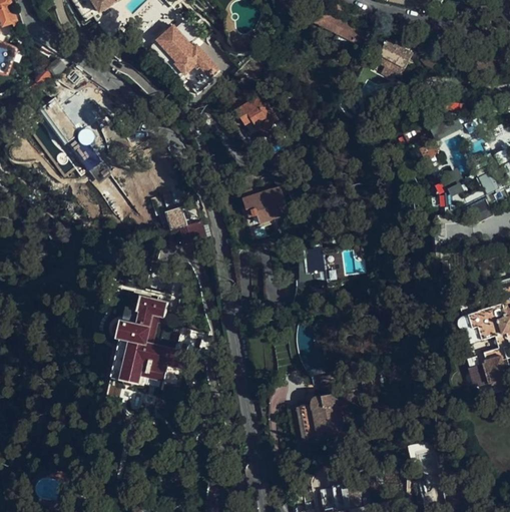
[(8,3),(6,0),(0,0),(0,25),(10,22),(4,5),(8,3)]
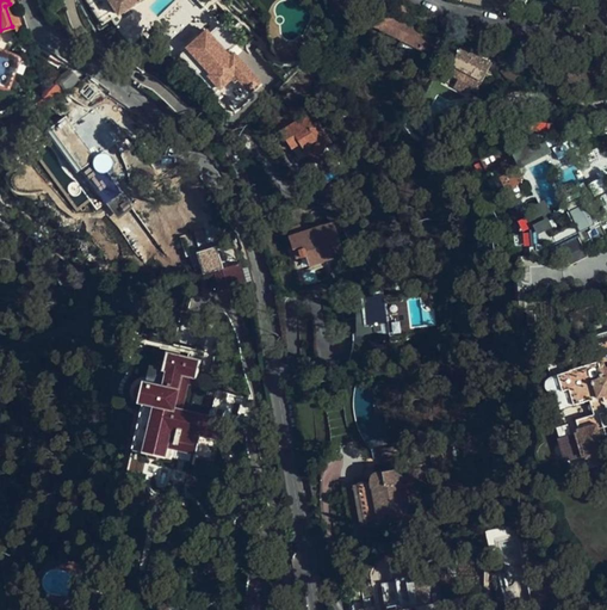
[(84,0),(95,18),(105,12),(121,35),(125,39),(144,18),(137,13),(134,13),(125,0),(84,0)]
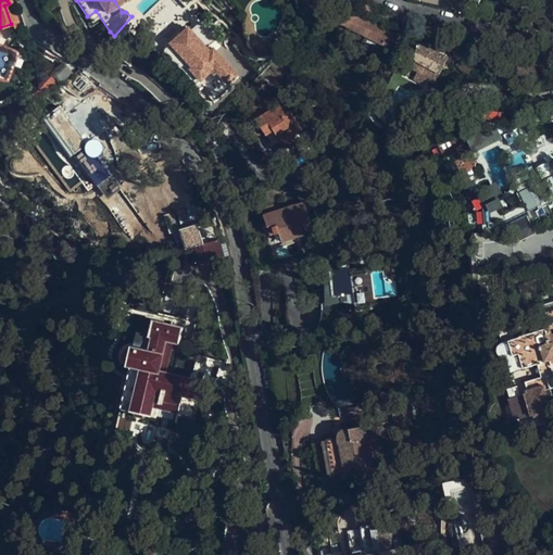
[(269,0),(285,10),(289,0),(269,0)]
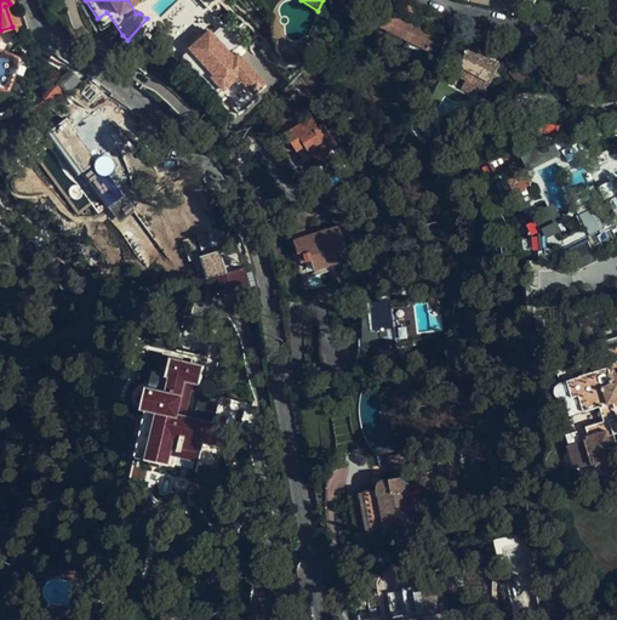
[(415,5),(404,0),(390,0),(389,4),(410,15),(415,5)]
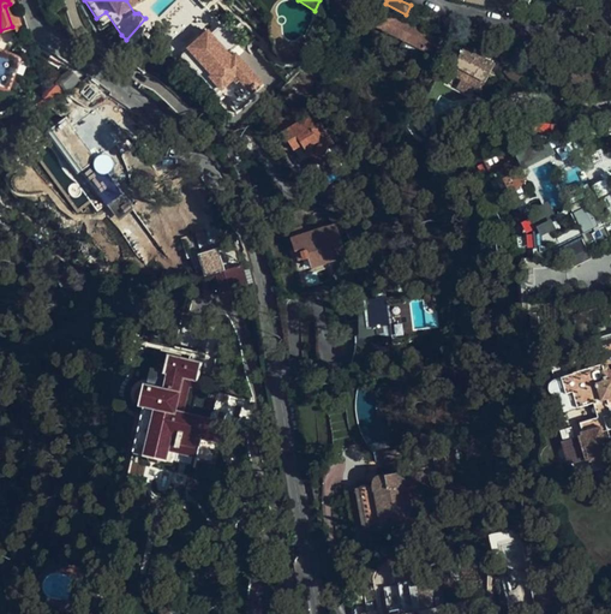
[(427,52),(435,37),(382,11),(378,18),(376,18),(370,19),(367,23),(401,40),(399,45),(414,52),(417,47),(426,53),(427,52)]
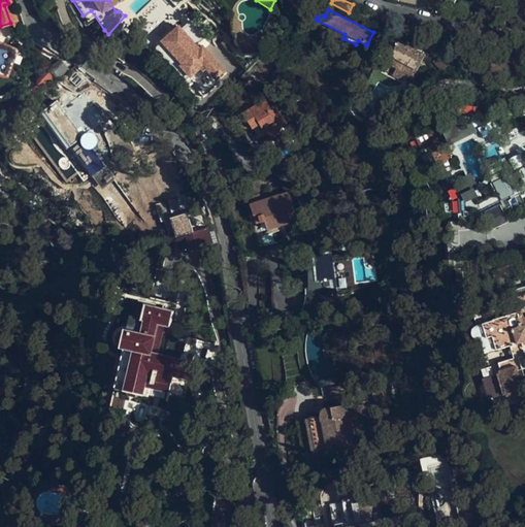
[(194,51),(172,28),(156,44),(176,65),(172,68),(185,81),(199,68),(212,83),(222,73),(197,47),(194,51)]
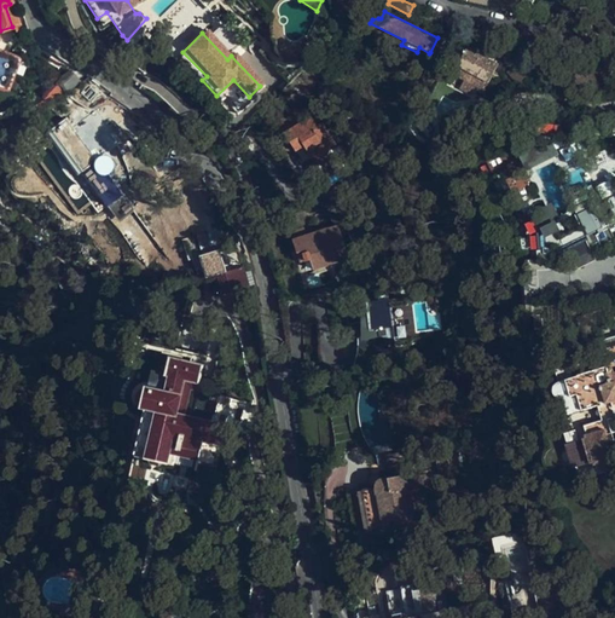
[(437,38),(430,52),(434,53),(441,40),(437,38)]
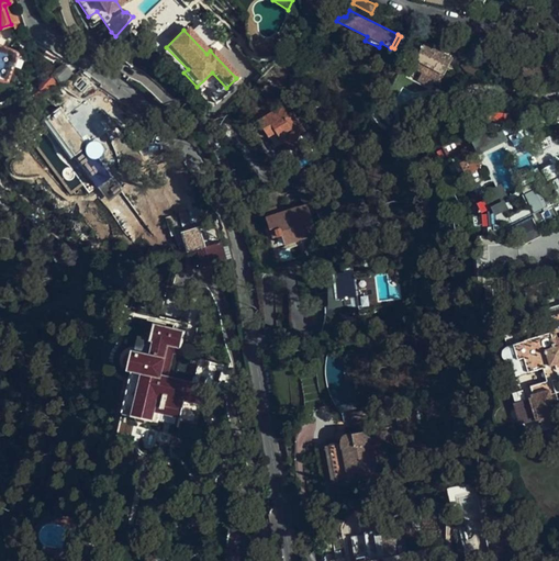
[(414,37),(410,34),(404,44),(410,46),(411,44),(414,37)]
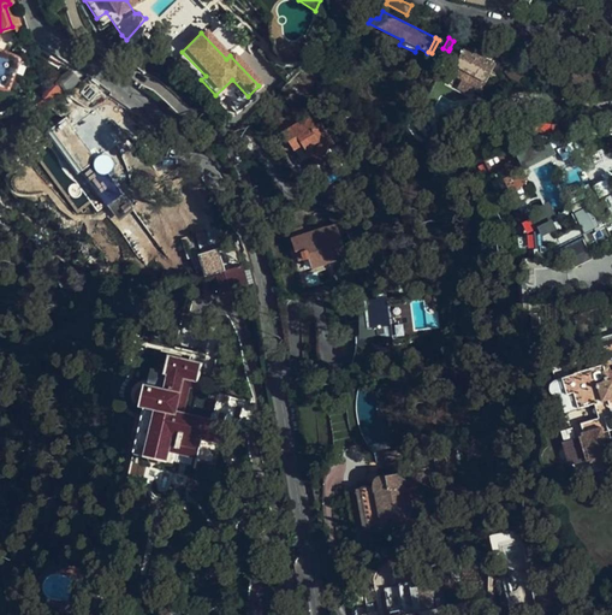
[(450,48),(456,52),(459,46),(461,45),(453,41),(450,48)]
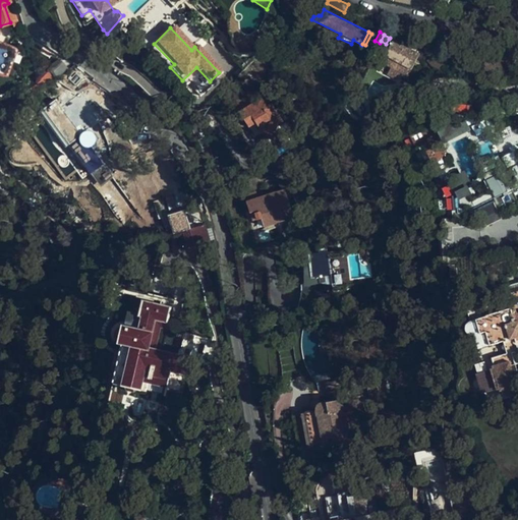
[(398,70),(405,74),(411,62),(413,59),(416,53),(406,48),(399,44),(389,39),(386,44),(385,46),(378,60),(390,66),(398,70)]
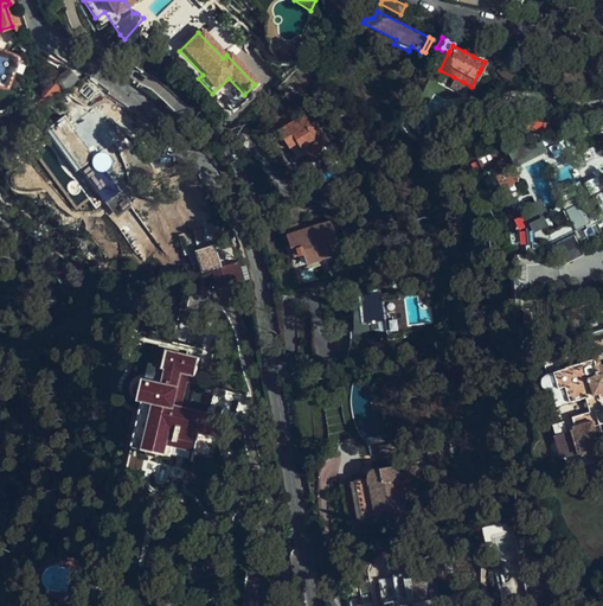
[(0,84),(5,87),(17,56),(0,48),(0,84)]
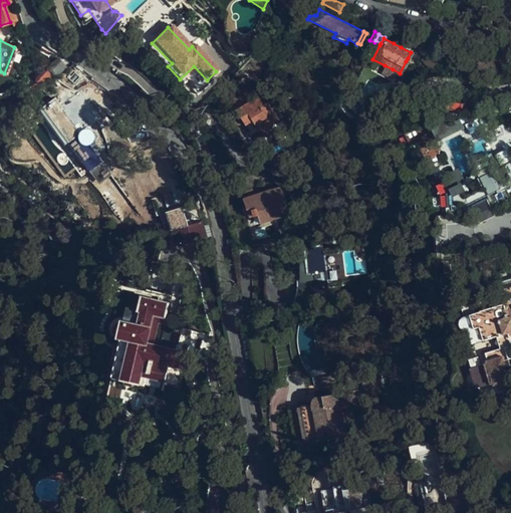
[(389,76),(393,69),(385,65),(380,72),(389,76)]
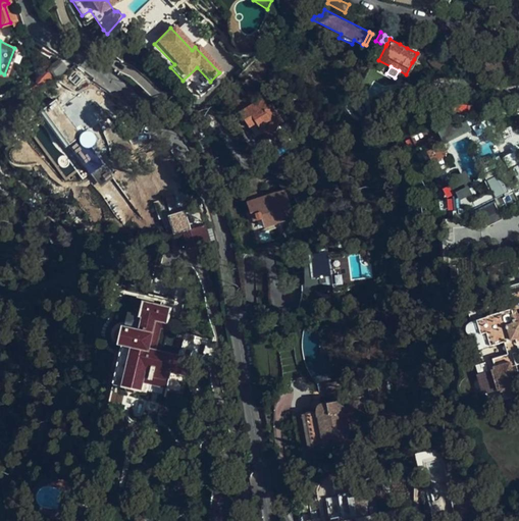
[(47,68),(39,73),(43,80),(51,74),(47,68)]
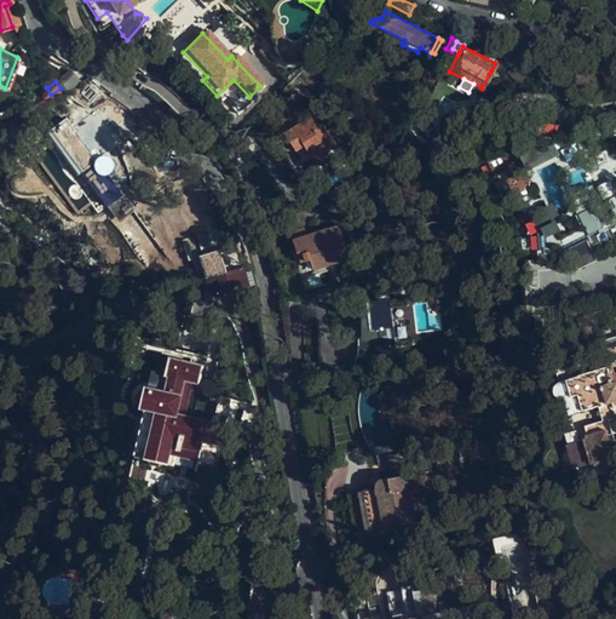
[(483,109),(479,103),(466,112),(471,118),(476,113),(477,114),(483,109)]
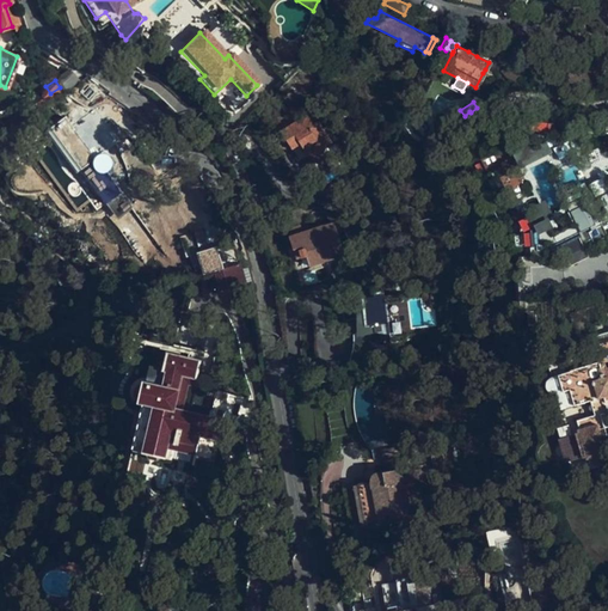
[(323,145),(327,141),(315,121),(311,124),(304,114),(286,124),(277,130),(288,147),(296,144),(305,154),(313,151),(317,152),(320,151),(323,147),(323,145)]
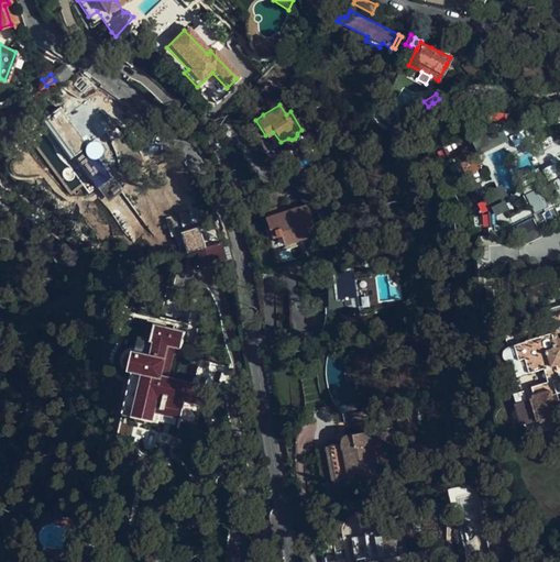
[(64,110),(45,127),(75,160),(76,158),(97,183),(108,174),(83,145),(89,140),(64,110)]
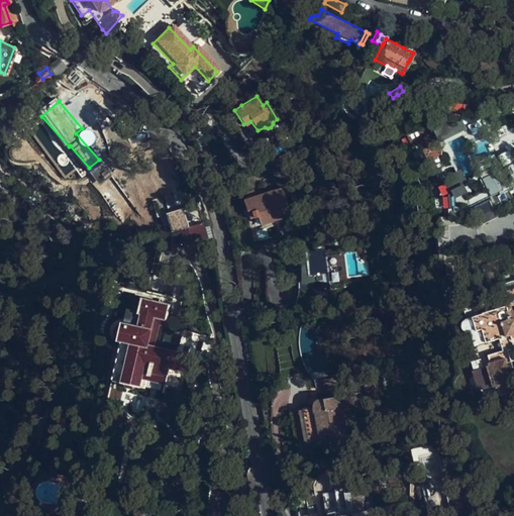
[(165,119),(171,126),(175,123),(170,115),(165,119)]
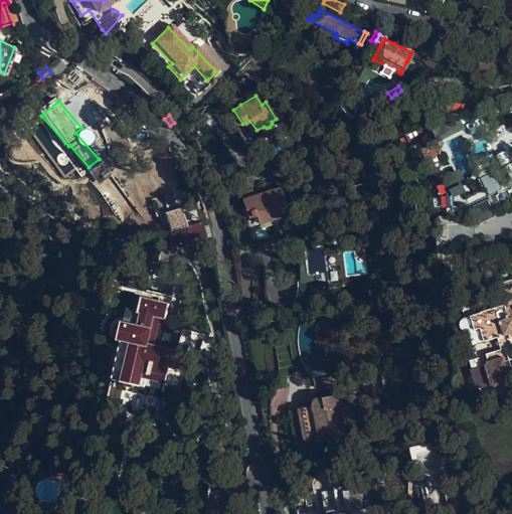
[(430,151),(434,160),(416,169),(422,181),(432,177),(434,180),(447,174),(436,152),(444,148),(437,136),(429,140),(427,138),(417,142),(423,154),(430,151)]
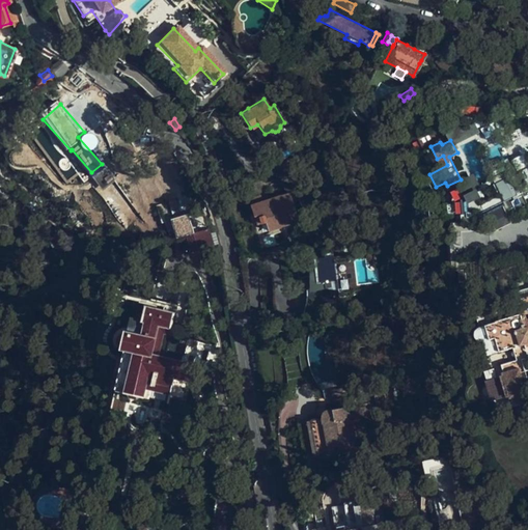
[(527,165),(518,171),(525,183),(516,188),(506,170),(505,168),(504,168),(493,174),(504,194),(507,201),(483,213),(480,205),(467,179),(459,184),(459,190),(441,192),(442,197),(435,198),(434,203),(426,204),(426,216),(457,213),(459,221),(450,222),(450,231),(452,230),(453,236),(450,236),(452,267),(454,267),(455,281),(463,282),(461,267),(469,266),(467,249),(469,249),(468,238),(463,239),(461,224),(489,220),(493,230),(508,222),(504,215),(506,214),(504,210),(510,206),(512,211),(527,203),(524,198),(527,195),(527,165)]
